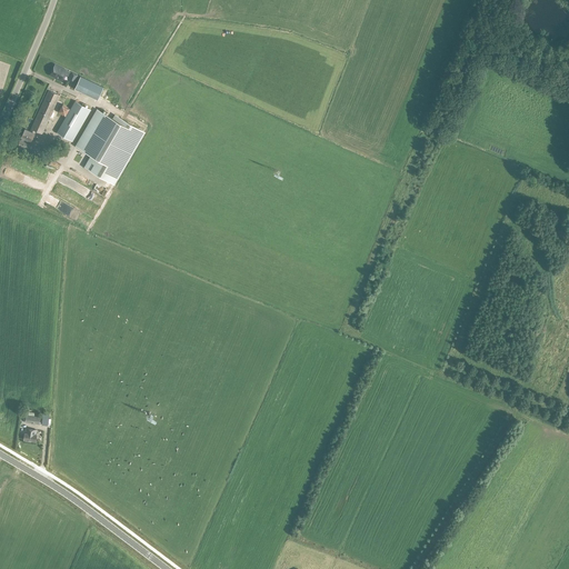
[(55,65),(50,76),(61,81),(65,73),(70,76),(68,79),(75,82),(78,75),(71,72),(67,71),(68,70),(55,65)]
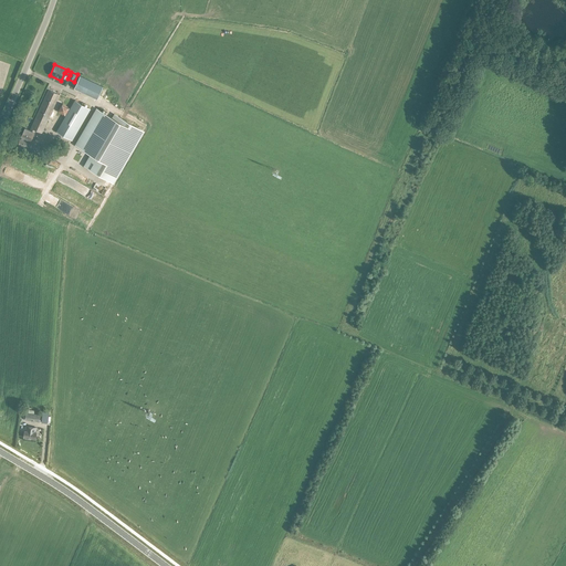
[(81,75),(75,87),(97,97),(103,86),(81,75)]
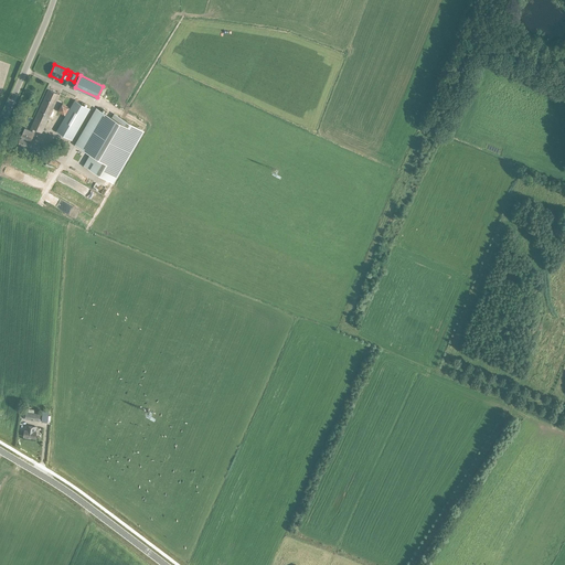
[(49,89),(31,128),(35,130),(42,132),(53,109),(60,95),(49,89)]
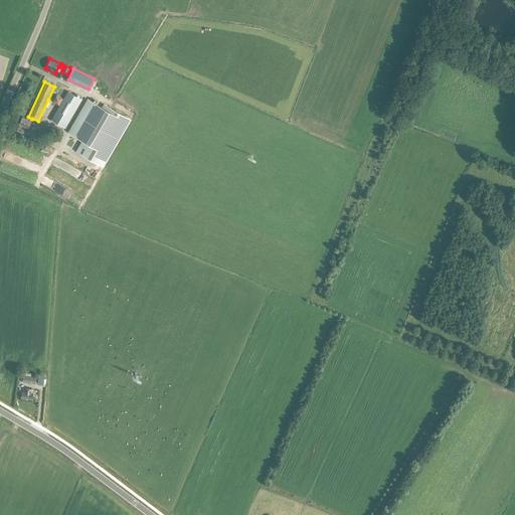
[(54,91),(63,95),(65,89),(56,84),(54,91)]
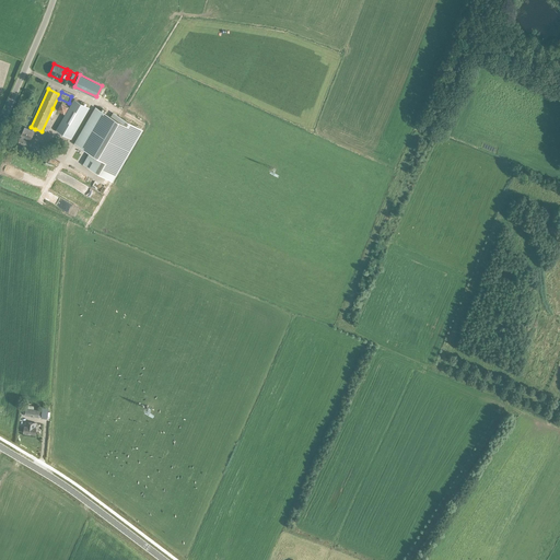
[(71,139),(90,108),(74,100),(71,105),(57,130),(71,139)]
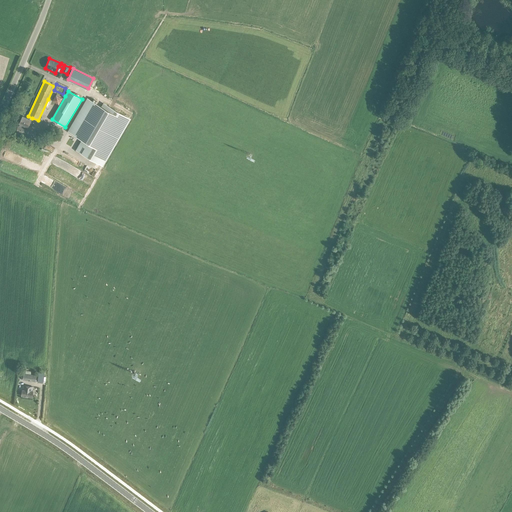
[(52,100),(51,104),(56,106),(60,96),(53,93),(50,100),(52,100)]
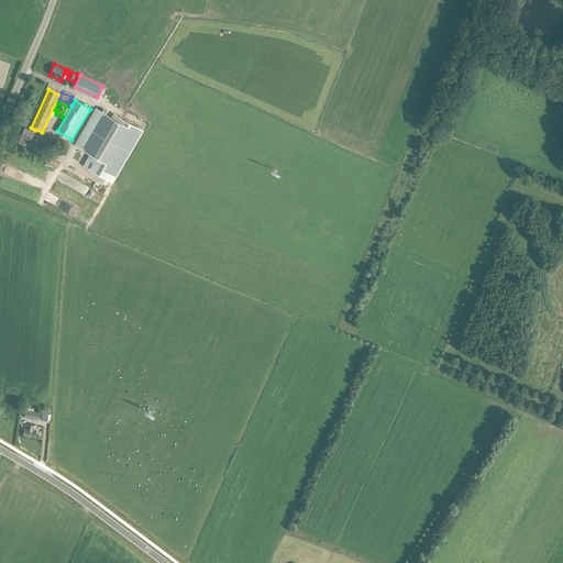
[(113,183),(138,141),(143,130),(114,113),(112,117),(96,108),(75,144),(90,153),(84,165),(113,183)]
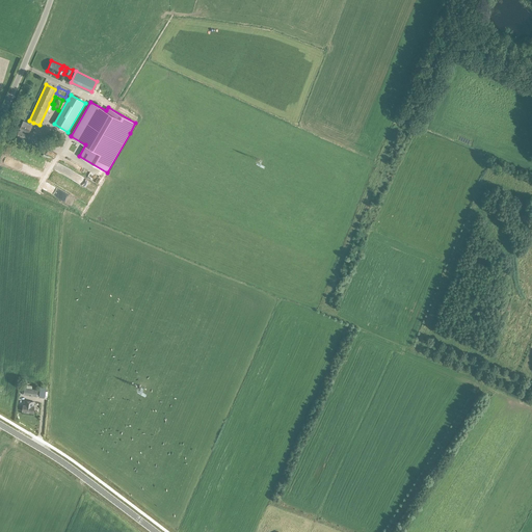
[(24,121),(20,128),(21,129),(28,132),(29,132),(32,125),(33,123),(29,121),(28,123),(24,121)]
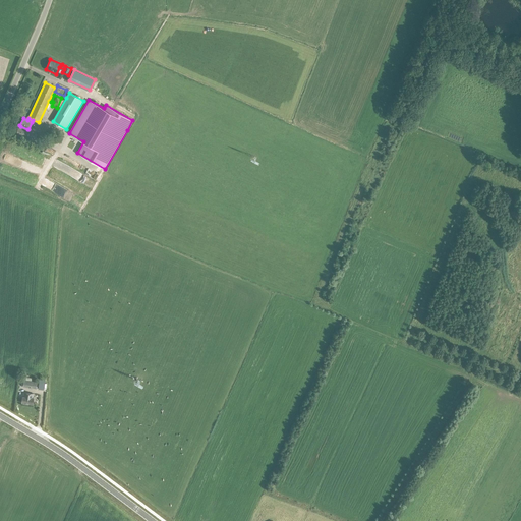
[(17,130),(16,133),(26,135),(27,130),(27,129),(20,126),(20,128),(18,128),(17,130)]
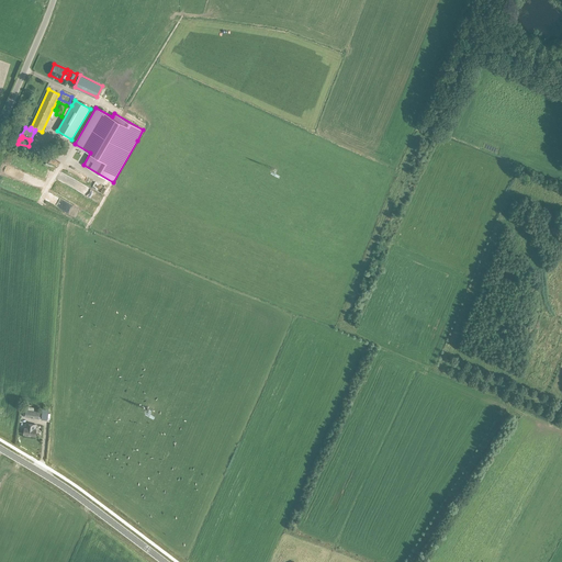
[(56,178),(78,189),(81,183),(60,171),(56,178)]
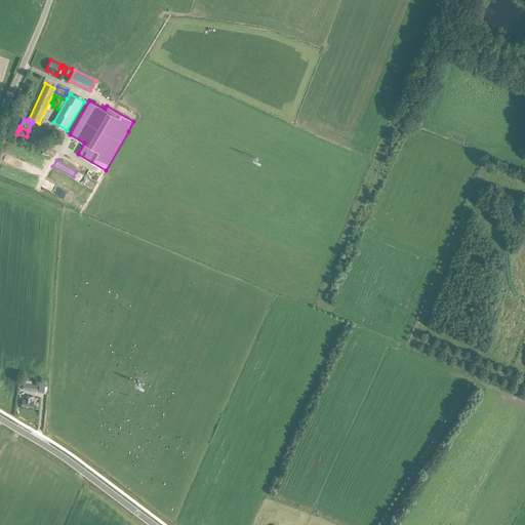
[(37,392),(38,385),(24,382),(23,390),(37,392)]
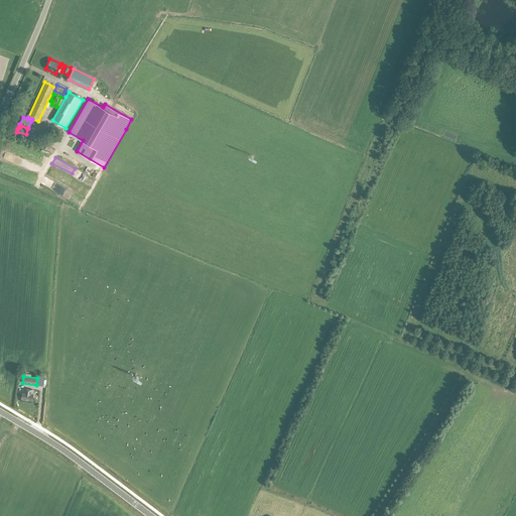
[(21,399),(32,400),(33,393),(32,393),(32,390),(24,389),(24,393),(22,393),(21,399)]
